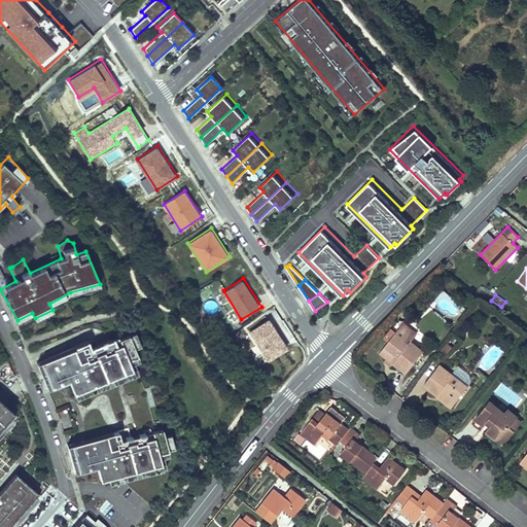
[(289,348),(269,317),(248,330),(269,361),(289,348)]
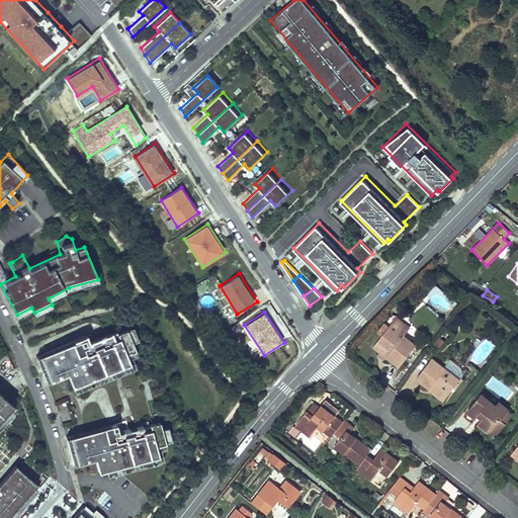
[(409,329),(396,319),(394,321),(407,332),(409,329)]
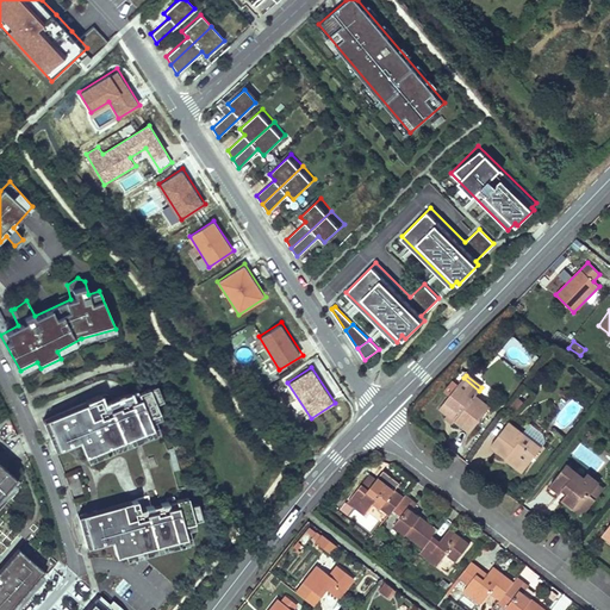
[(440,408),(448,414),(449,412),(456,418),(455,419),(471,431),(490,406),(475,396),(479,391),(464,378),(459,384),(449,396),(440,408)]
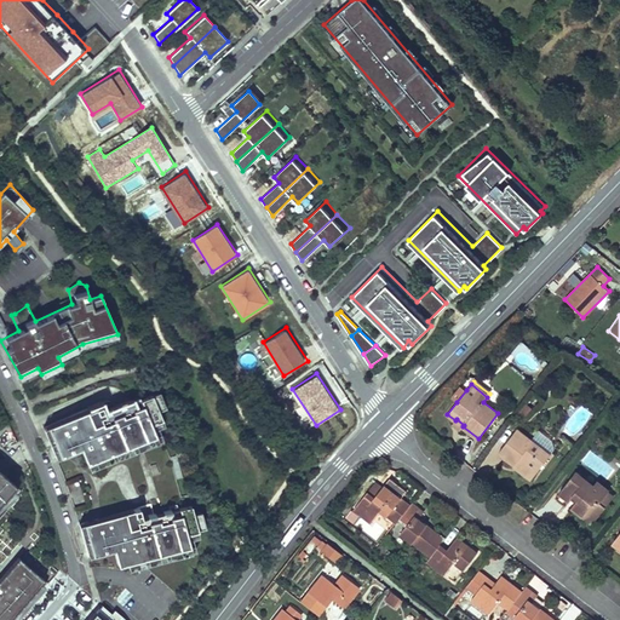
[(466,390),(461,386),(452,397),(457,402),(466,390)]
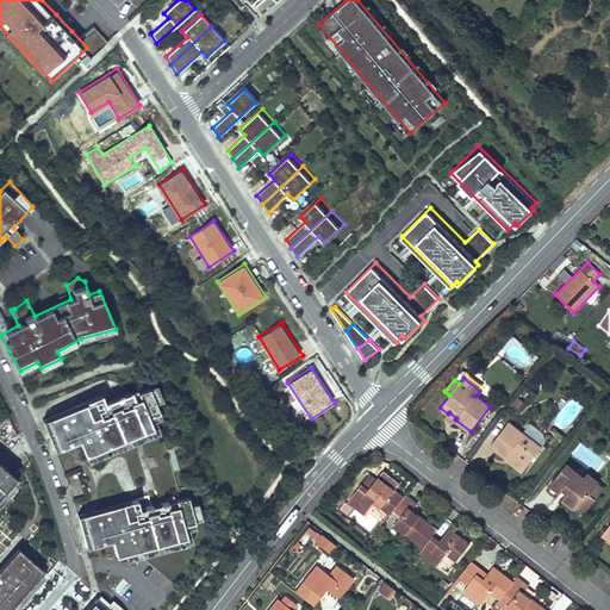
[(86,403),(43,421),(56,450),(80,441),(86,455),(94,452),(97,458),(155,433),(151,422),(162,417),(156,403),(163,400),(156,384),(104,406),(100,398),(86,404),(86,403)]
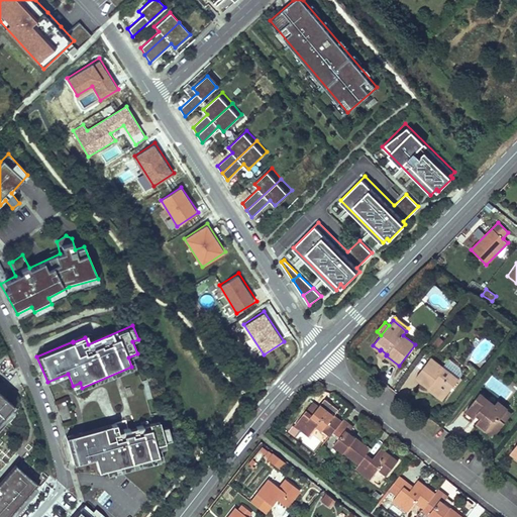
[(386,355),(387,354),(381,349),(380,350),(378,353),(384,358),(386,355)]
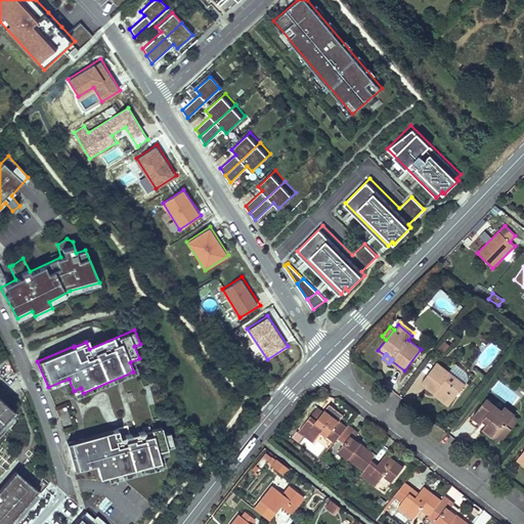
[(466,384),(437,362),(422,383),(435,393),(437,391),(451,402),(466,384)]
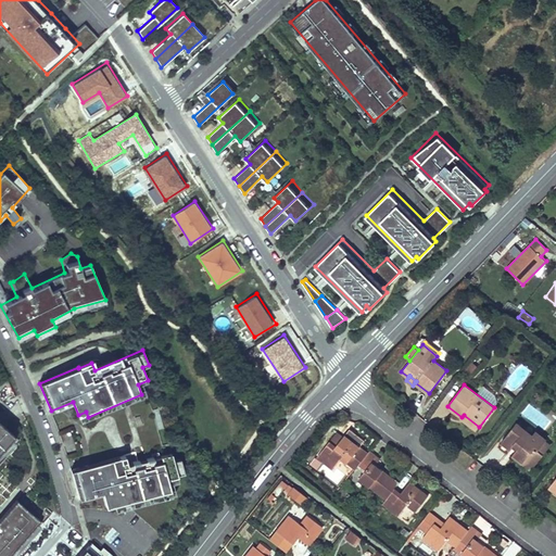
[(479,427),(464,415),(462,417),(460,418),(477,430),(479,427)]
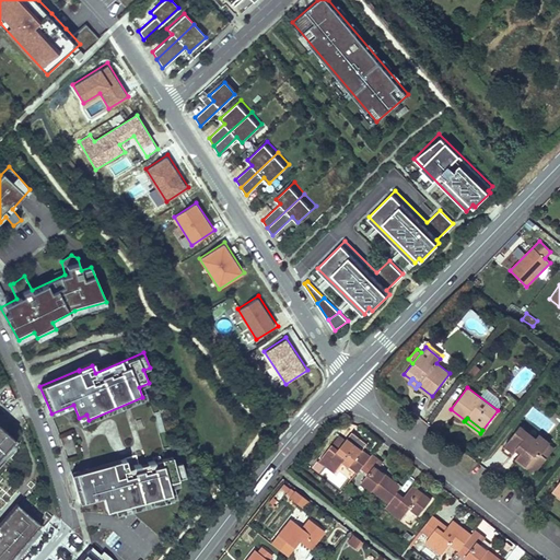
[(0,464),(19,443),(0,426),(0,464)]
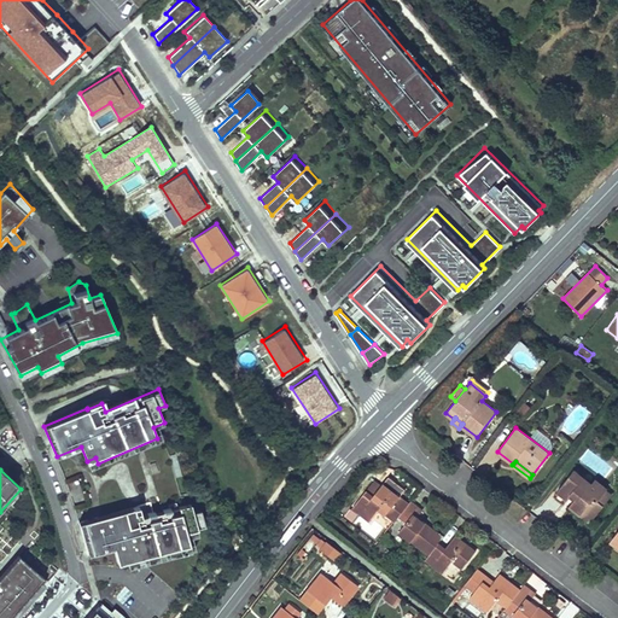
[(572,494),(576,497),(573,500),(570,506),(581,514),(584,509),(594,517),(605,505),(599,500),(606,490),(607,488),(595,479),(592,483),(575,470),(558,490),(555,494),(565,502),(569,499),(570,497),(572,494)]
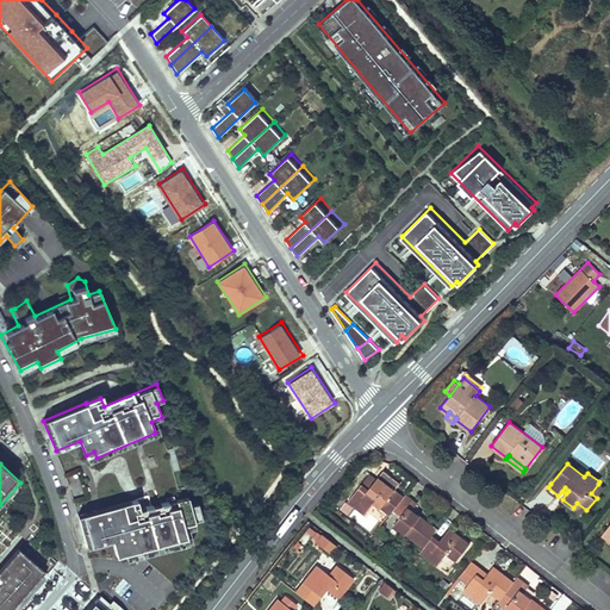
[(375,480),(368,474),(360,486),(367,492),(375,480)]
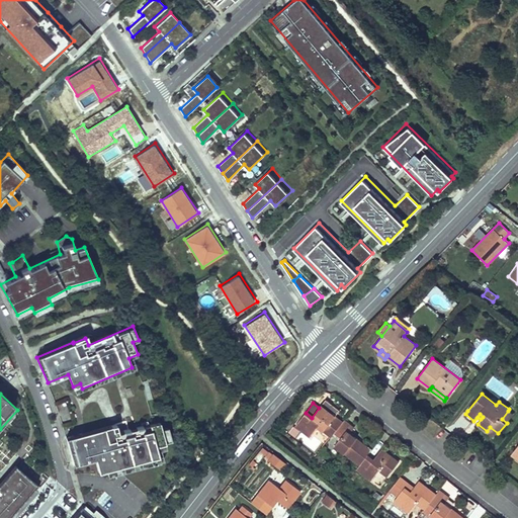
[(318,427),(331,437),(334,433),(343,422),(321,405),(319,408),(312,418),(306,413),(295,426),(310,437),(318,427)]
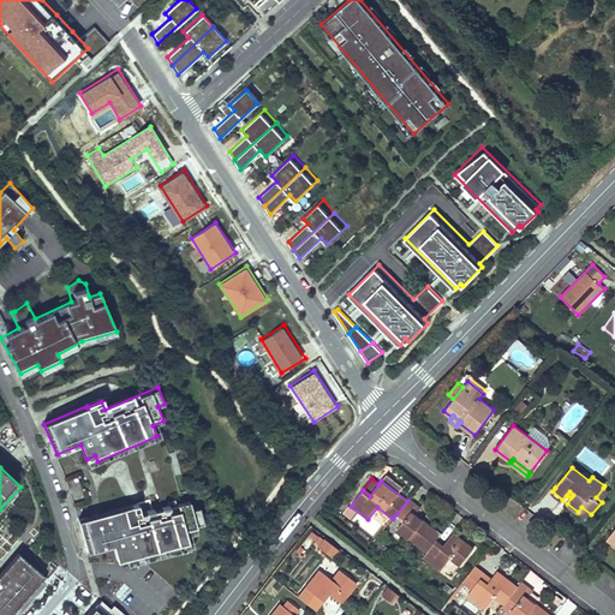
[(609,493),(603,488),(596,497),(602,502),(609,493)]
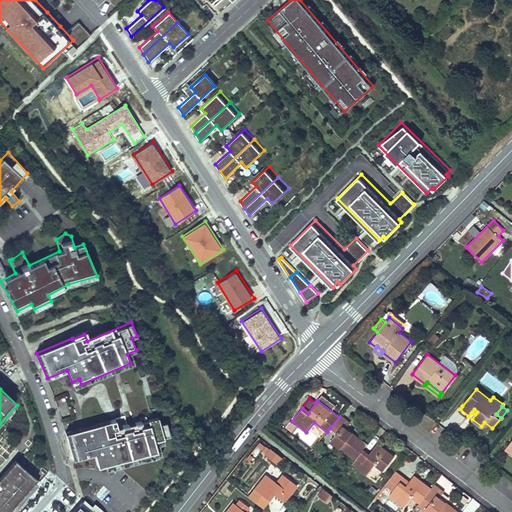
[(468,416),(460,409),(458,411),(467,418),(468,416)]
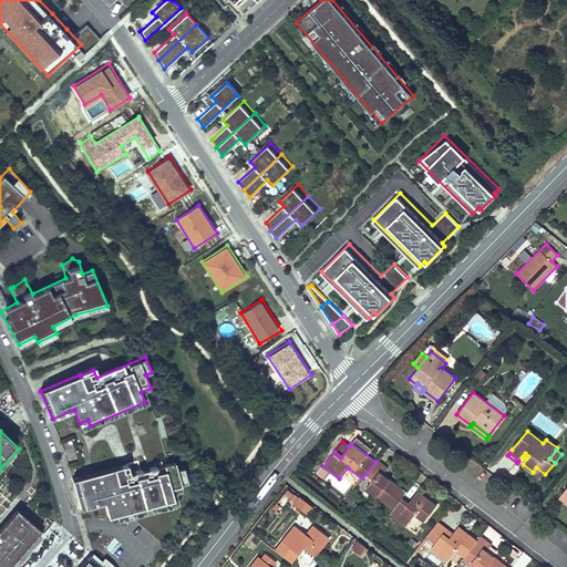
[(406,492),(383,474),(388,467),(377,460),(375,462),(366,474),(372,478),(366,487),(393,509),(401,500),(402,497),(406,492)]
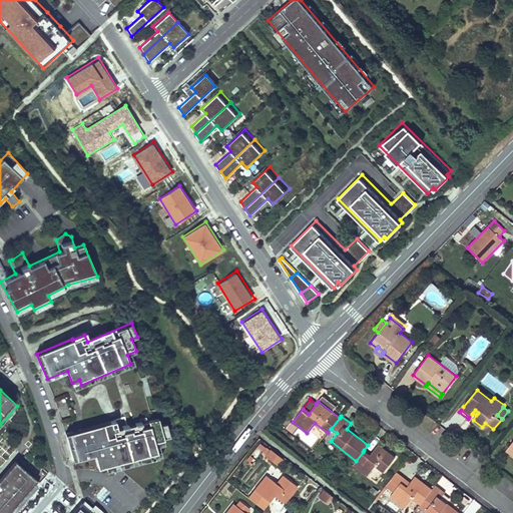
[(66,434),(73,459),(94,454),(98,467),(105,465),(106,470),(157,456),(153,442),(164,439),(158,417),(136,423),(136,422),(117,427),(115,420),(66,434)]
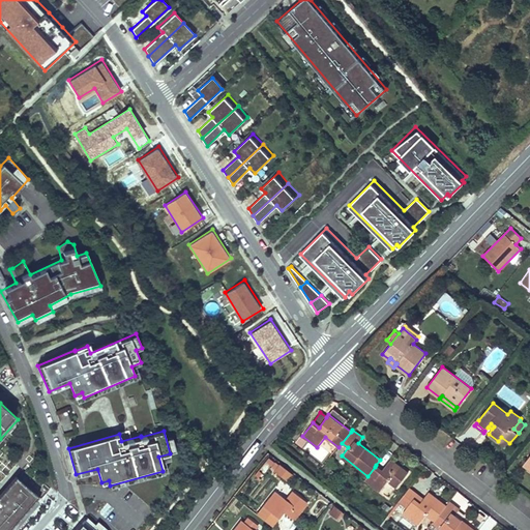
[(506,448),(509,443),(501,437),(498,441),(506,448)]
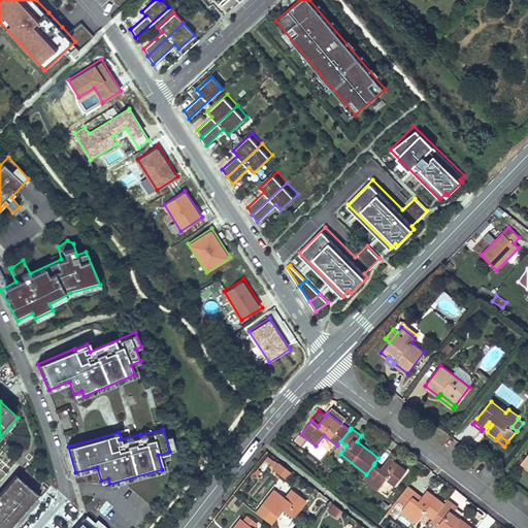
[(380,470),(373,465),(366,474),(363,479),(378,490),(387,480),(395,486),(406,471),(389,457),(381,468),(380,470)]
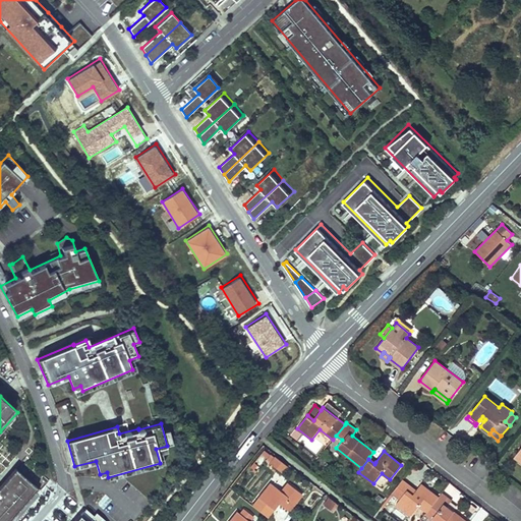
[(271,460),(269,463),(281,472),(286,465),(274,456),(271,460)]
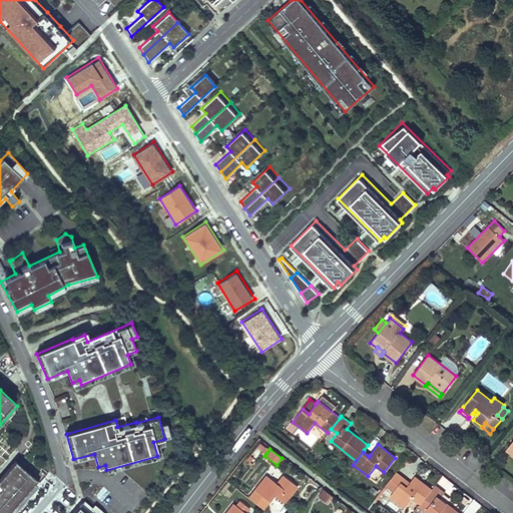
[(15,461),(0,477),(0,512),(12,512),(38,485),(34,481),(36,479),(15,461)]
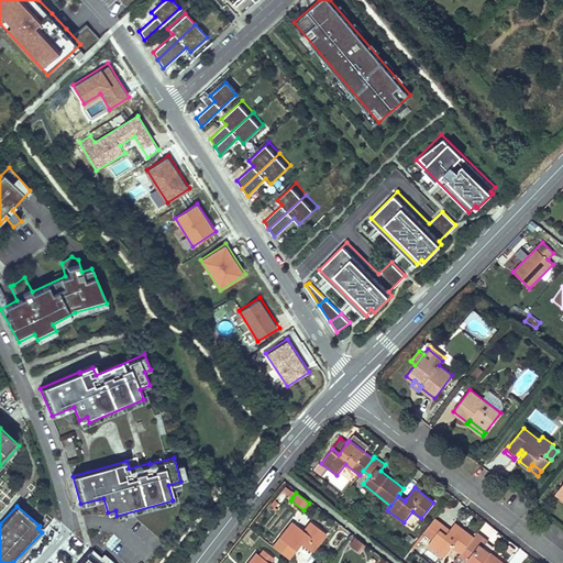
[(333,519),(324,512),(321,517),(329,523),(333,519)]
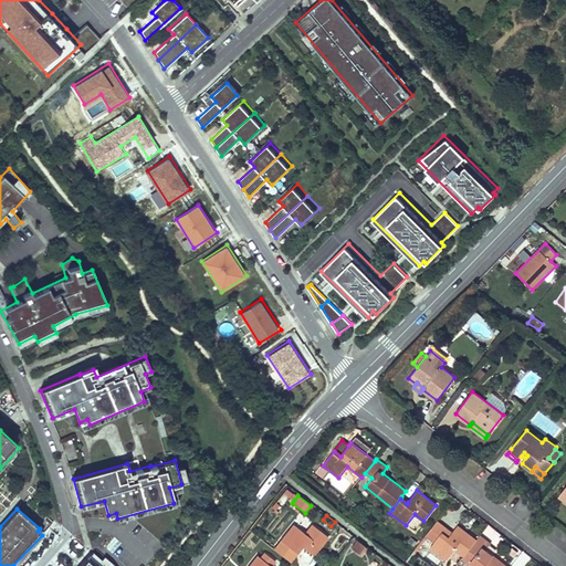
[(304,533),(293,524),(280,541),(294,551),(300,545),(302,546),(313,555),(327,536),(312,524),(304,533)]
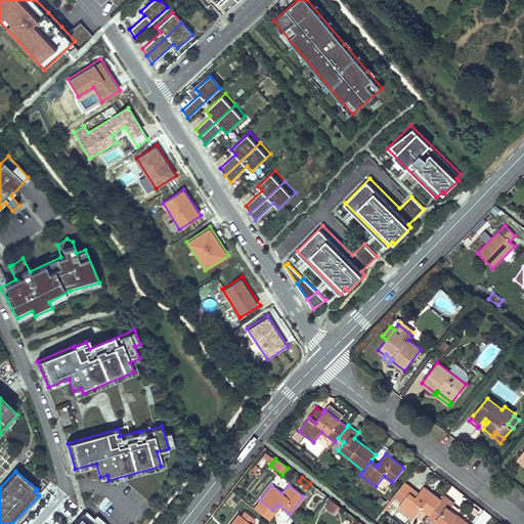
[(398,508),(413,519),(421,508),(430,515),(441,499),(424,486),(416,496),(413,498),(407,494),(398,508)]
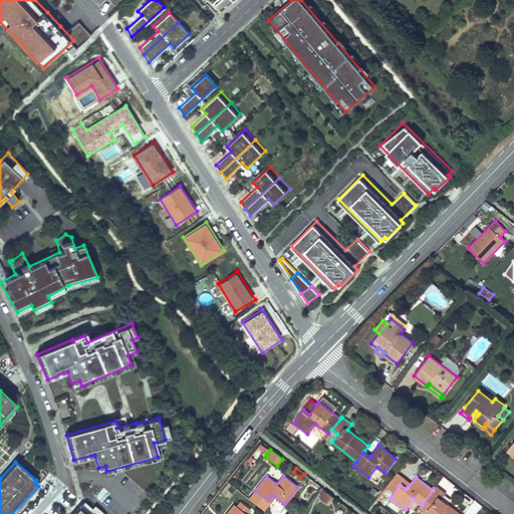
[(420,507),(428,513),(460,513),(441,499),(446,494),(436,486),(433,490),(422,505),(420,507)]
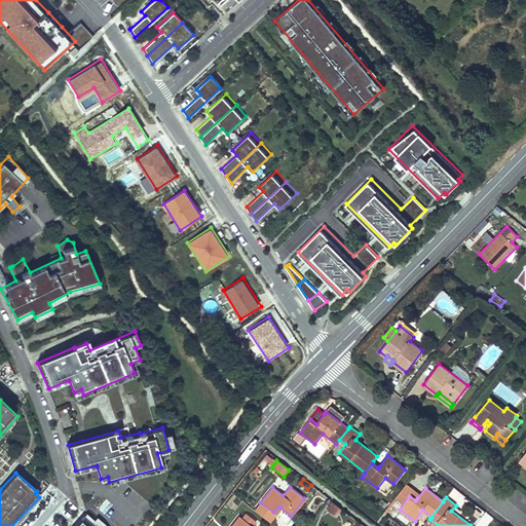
[(333,500),(328,508),(337,515),(342,509),(333,500)]
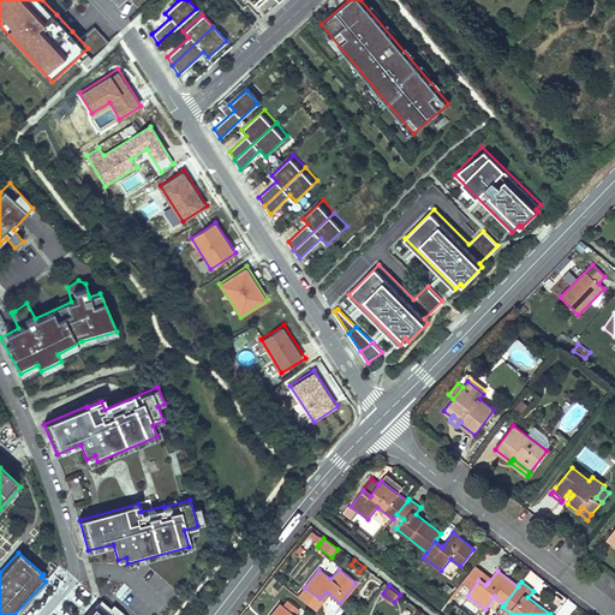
[(304,587),(297,597),(315,610),(322,601),(320,598),(304,587)]
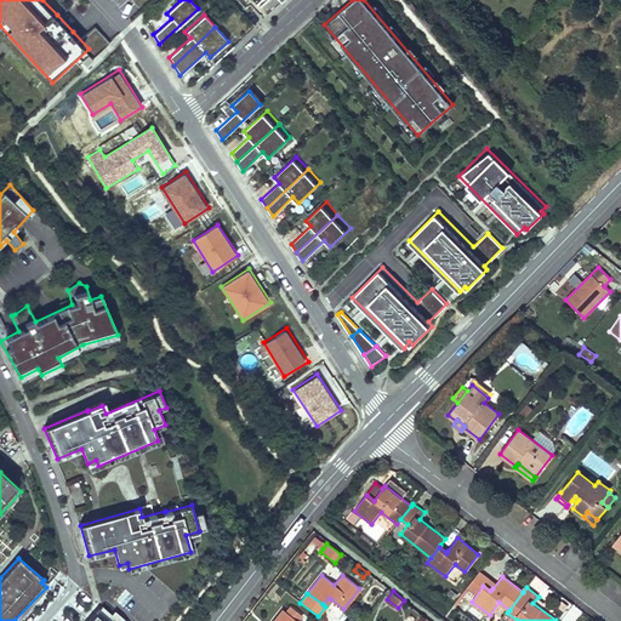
[(115,617),(102,607),(87,620),(126,620),(119,614),(115,617)]
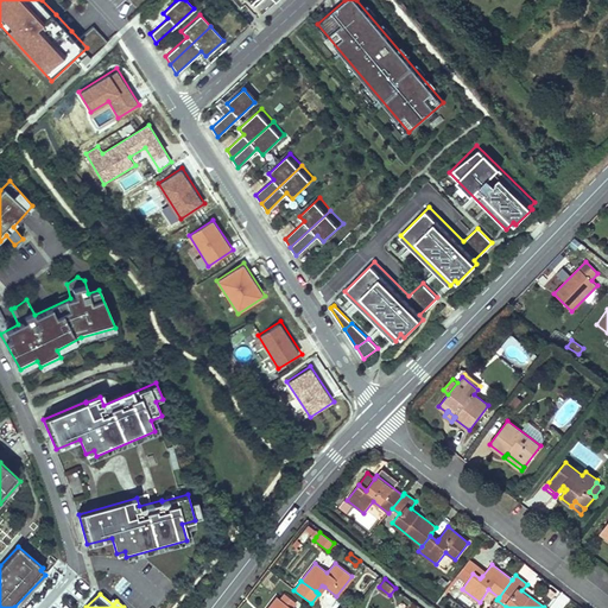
[(279,599),(276,596),(266,607),(290,607),(291,607),(295,603),(283,594),(279,599)]
